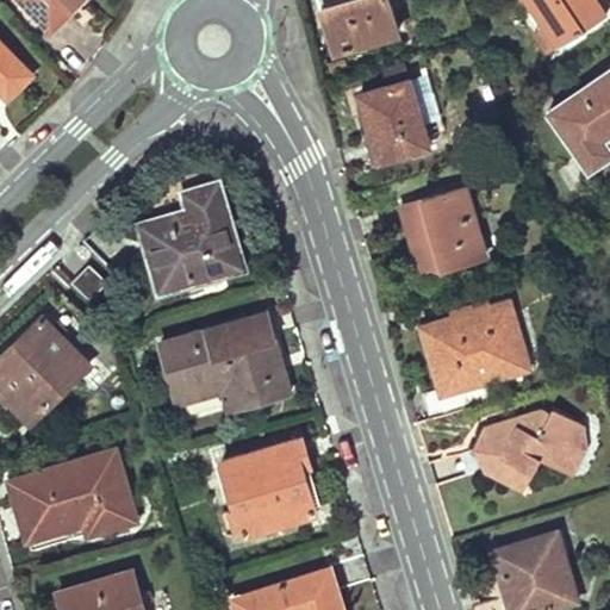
[(26,0),(51,27),(73,7),(79,0),(26,0)]
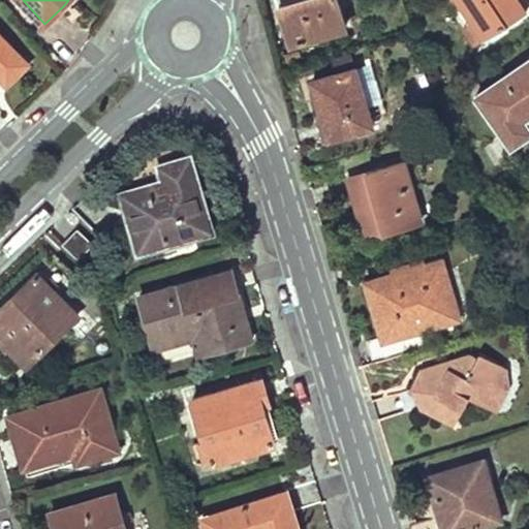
[(346,26),(339,0),(282,0),(284,8),(292,40),(346,26)]
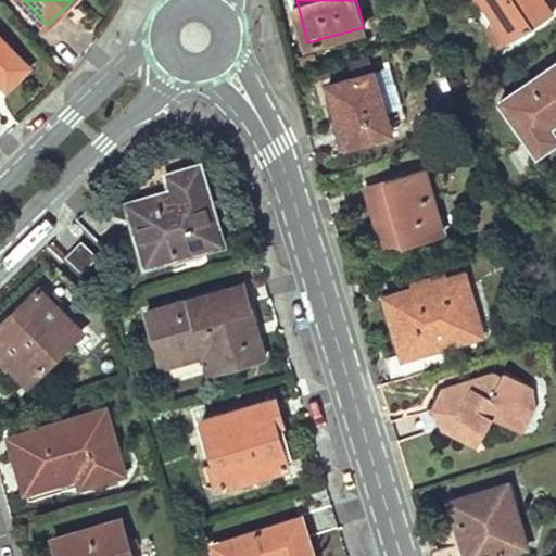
[(487,0),(500,21),(512,39),(554,11),(546,0),(487,0)]
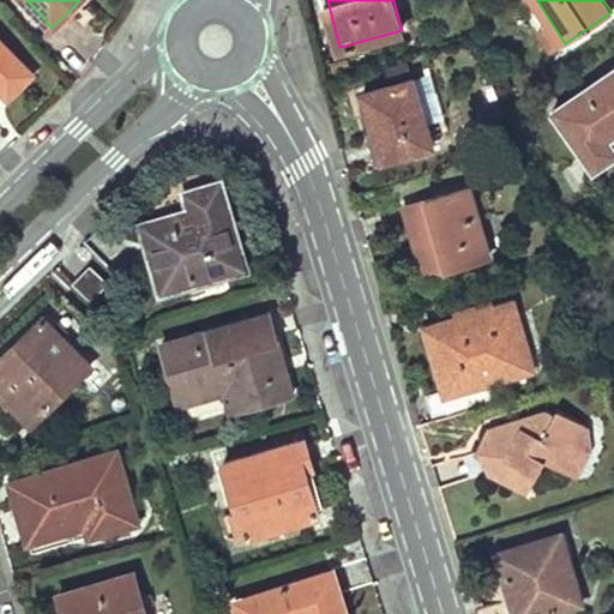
[(552,23),(542,31),(555,50),(565,43),(552,23)]
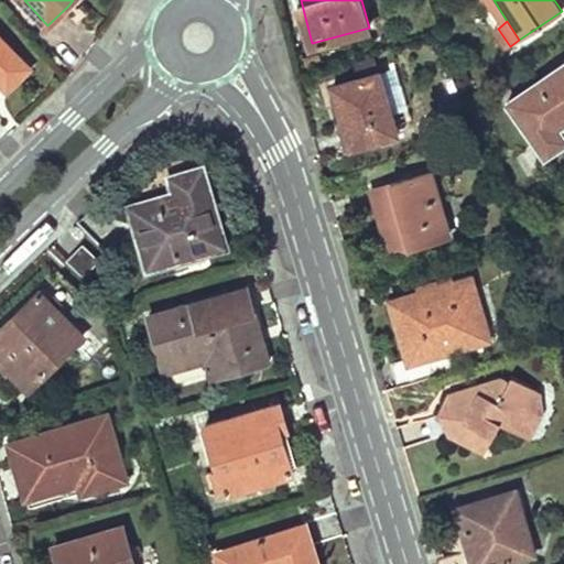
[(0,39),(0,80),(7,88),(28,67),(0,39)]
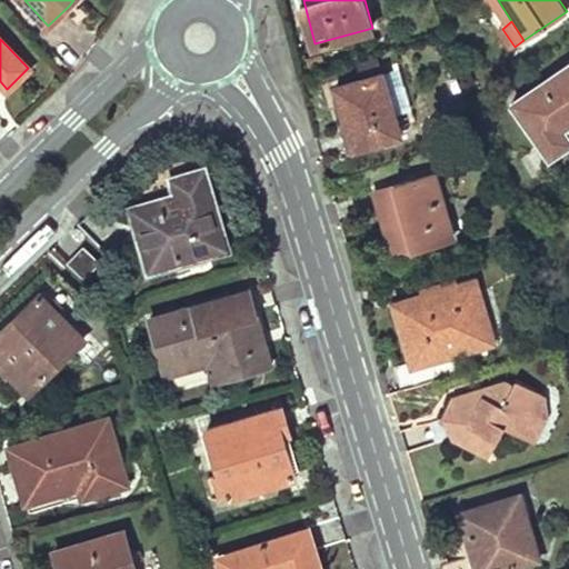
[(568,63),(512,102),(551,157),(568,143),(568,136),(563,128),(568,123),(568,63)]
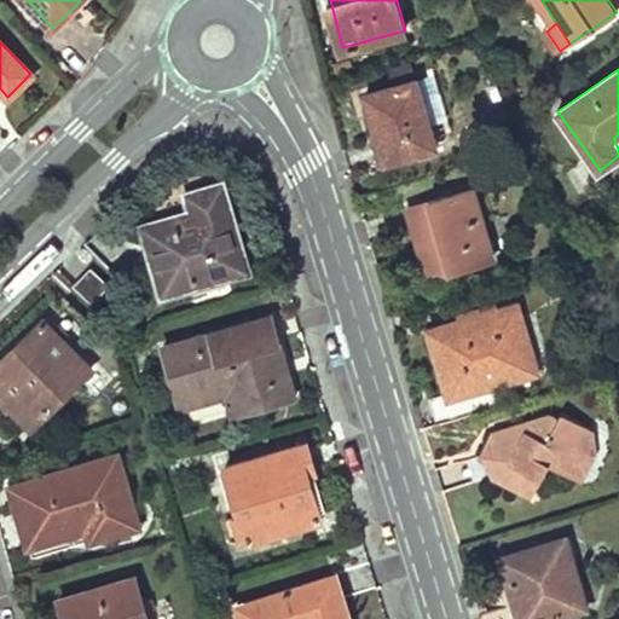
[(438,148),(418,79),(368,94),(377,129),(381,128),(391,161),(438,148)]
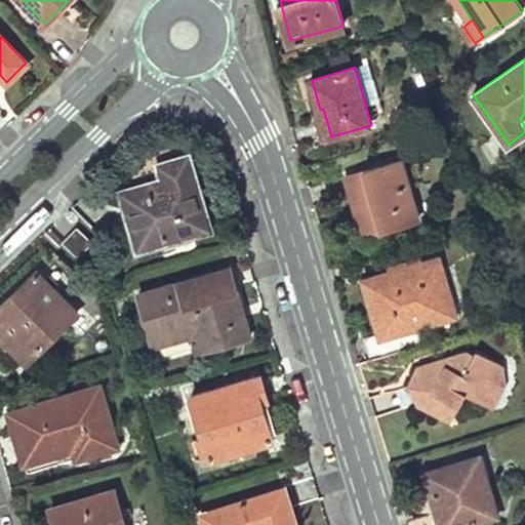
[(159,168),(162,179),(120,191),(130,228),(135,227),(143,250),(161,245),(159,238),(191,230),(192,236),(210,231),(205,207),(198,209),(191,183),(188,171),(185,164),(180,160),(175,158),(168,160),(163,162),(161,164),(159,168)]
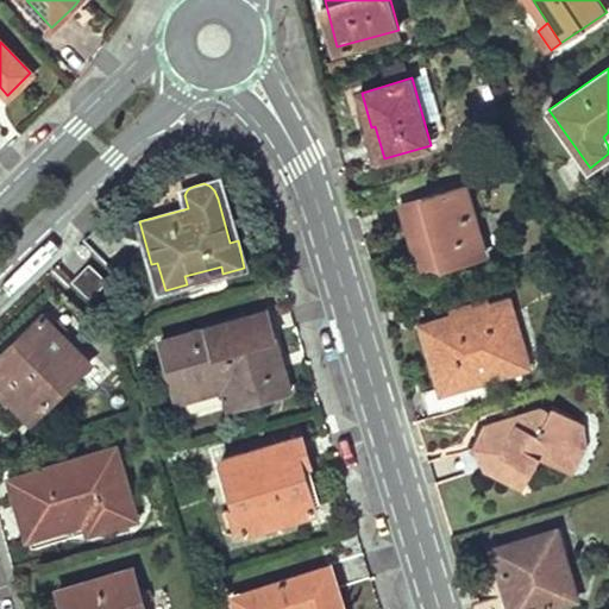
[(485,253),(466,186),(405,202),(410,224),(418,248),(432,244),(439,267),(485,253)]
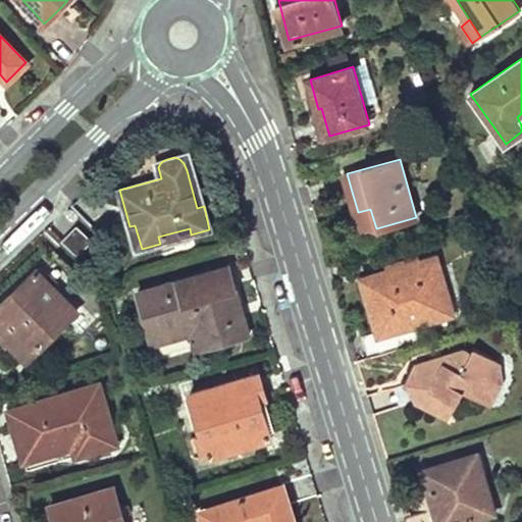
[(74,211),(69,209),(66,212),(69,217),(73,220),(77,216),(74,211)]
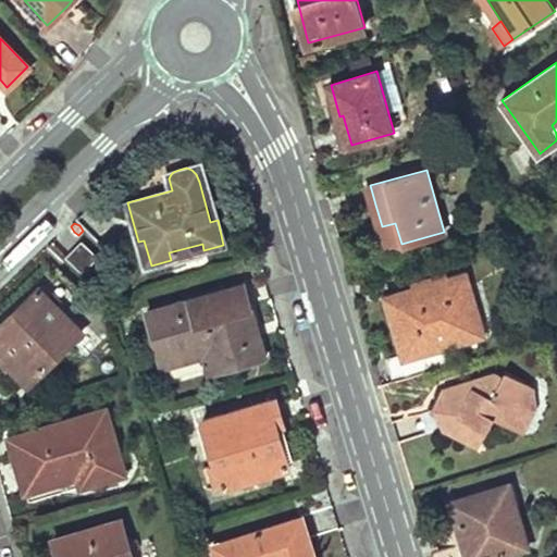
[(52,243),(45,250),(59,265),(67,258),(52,243)]
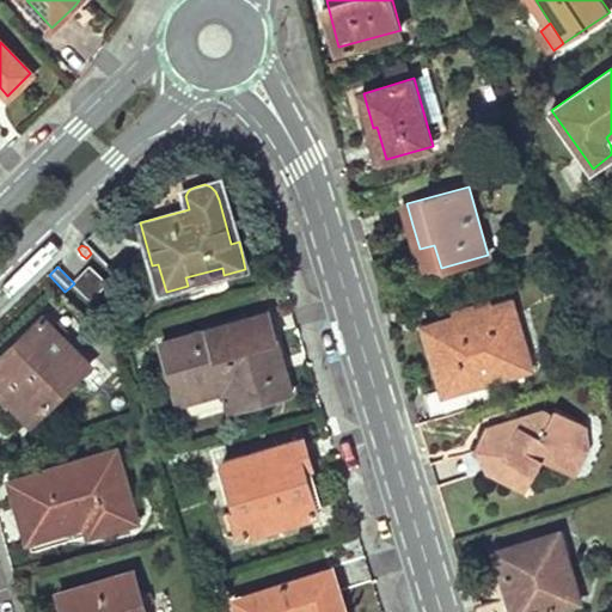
[(90,268),(74,283),(91,300),(106,283),(90,268)]
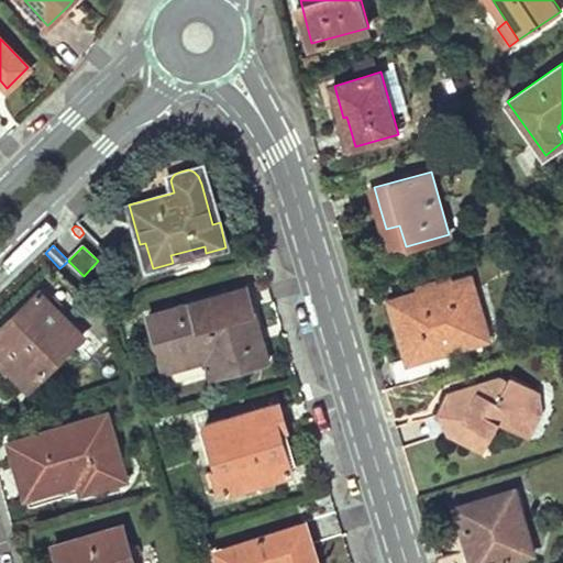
[(170,255),(173,263),(206,253),(205,246),(170,255)]
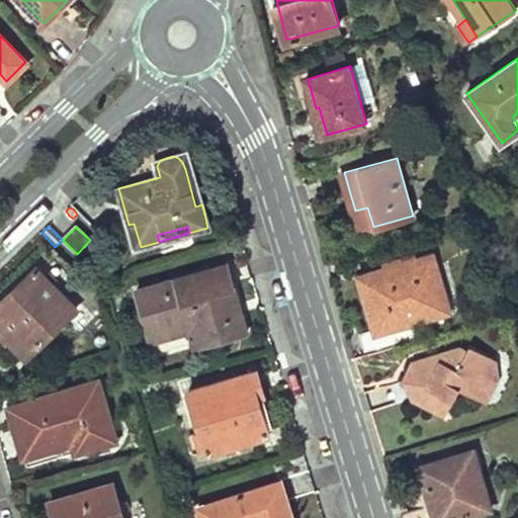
[(379,327),(348,336),(354,354),(418,336),(412,320),(449,308),(434,254),(363,275),(371,301),(379,327)]
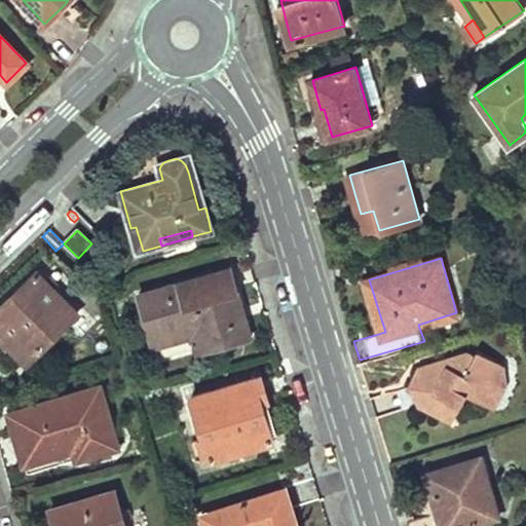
[(232,267),(141,293),(154,346),(194,335),(196,344),(218,338),(220,345),(251,336),(242,305),(232,267)]
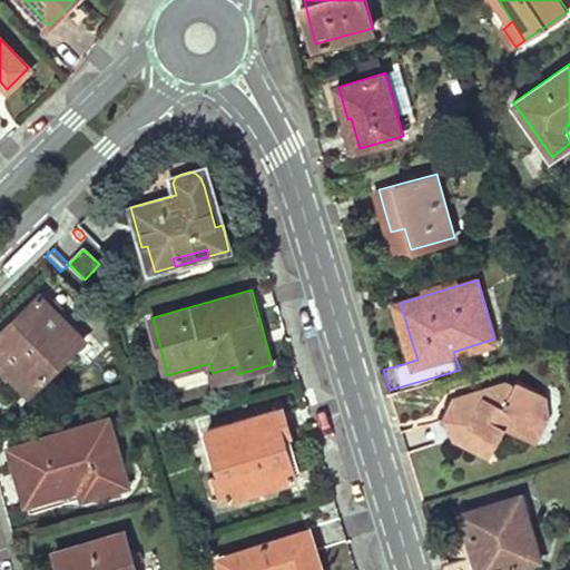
[(12,320),(0,331),(0,362),(11,374),(28,392),(86,338),(42,293),(22,312),(32,322),(22,331),(12,320)]
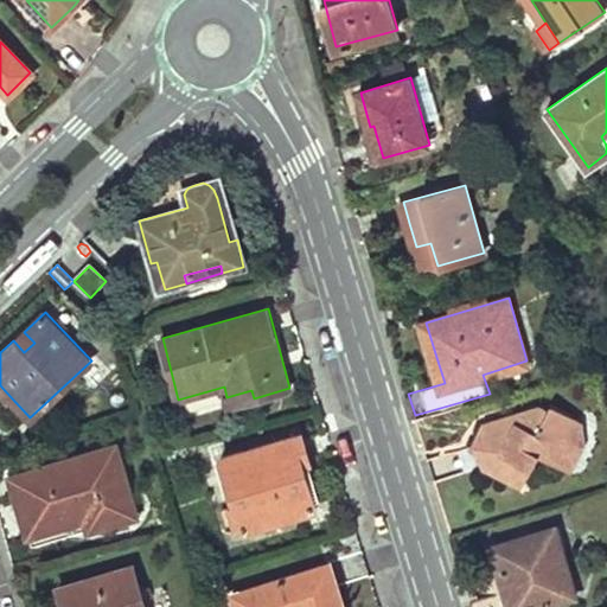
[(24,332),(13,340),(24,352),(34,343),(24,332)]
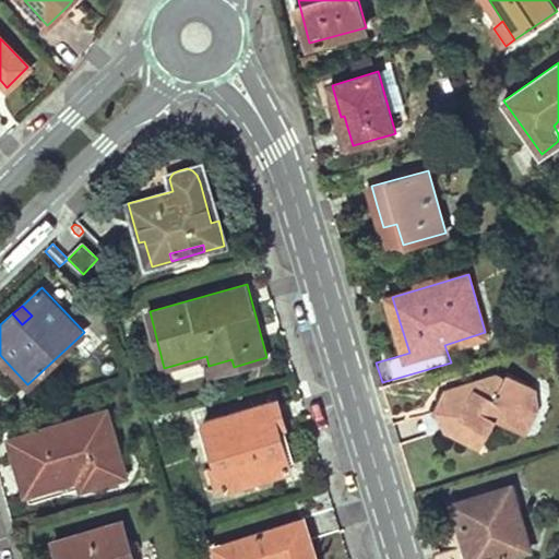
[(0,355),(0,367),(4,372),(11,367),(0,355)]
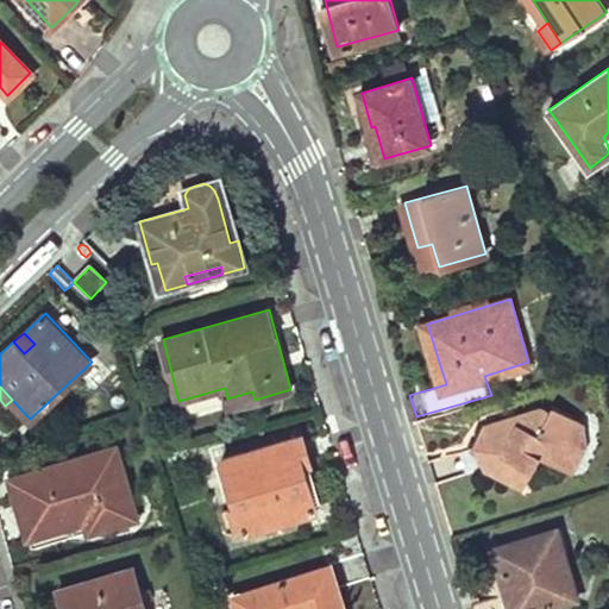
[(252,391),(227,399),(230,406),(255,400),(252,391)]
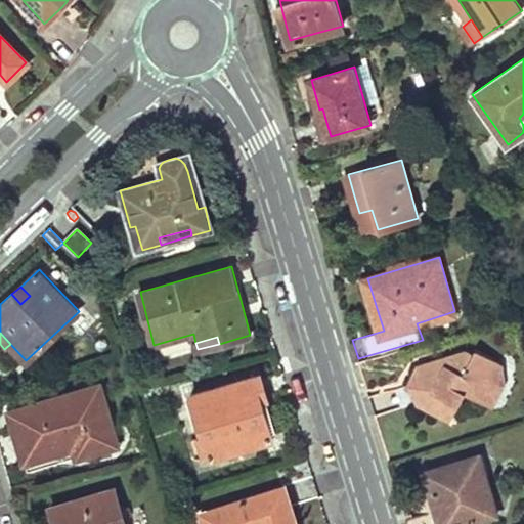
[(467,393),(492,406),(504,383),(492,377),(500,362),(477,349),(474,353),(468,351),(419,365),(424,383),(416,385),(420,400),(418,402),(450,419),(467,393)]
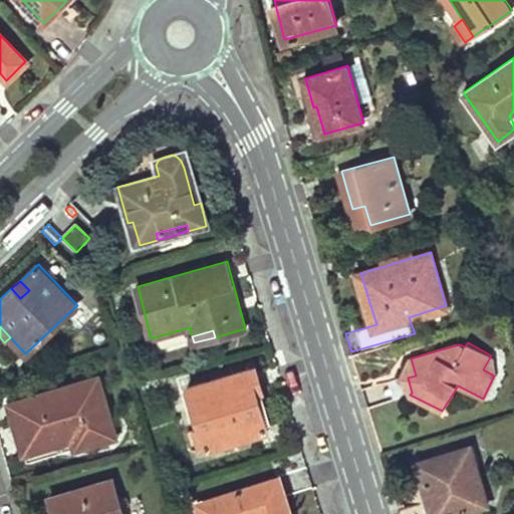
[(249,370),(189,387),(201,428),(206,445),(207,449),(267,432),(258,402),(249,370)]
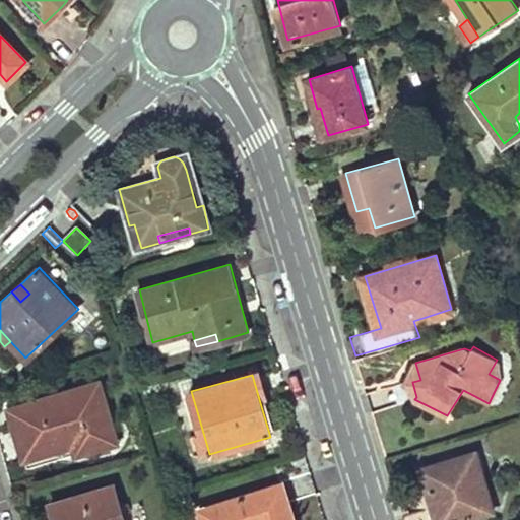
[(115,432),(101,381),(11,406),(17,431),(24,429),(31,456),(72,445),(75,454),(94,448),(91,438),(115,432)]
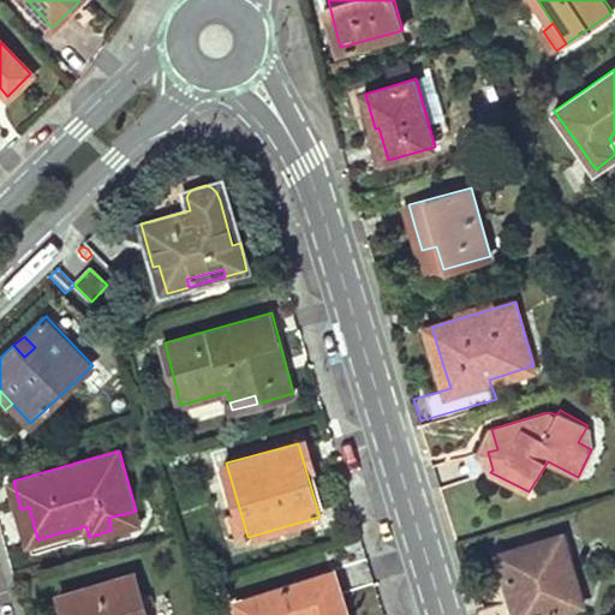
[(29,507),(21,509),(27,530),(30,542),(37,539),(29,507)]
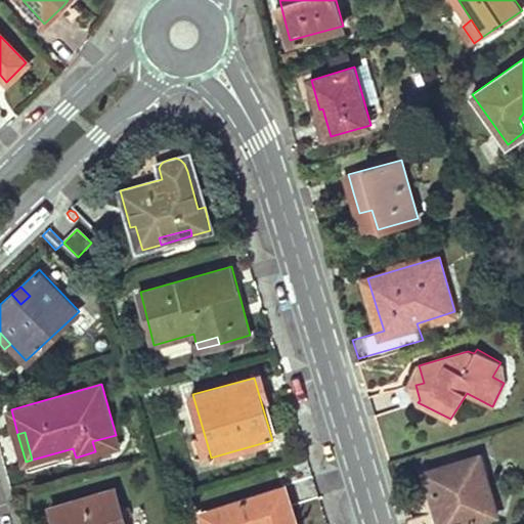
[(116,435),(92,441),(95,451),(118,445),(116,435)]
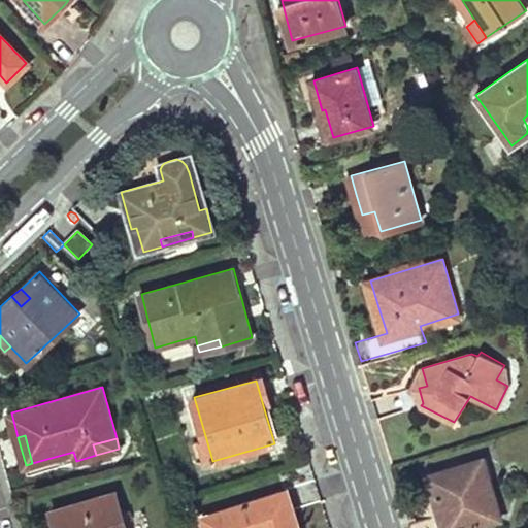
[(206,439),(192,443),(197,461),(211,457),(206,439)]
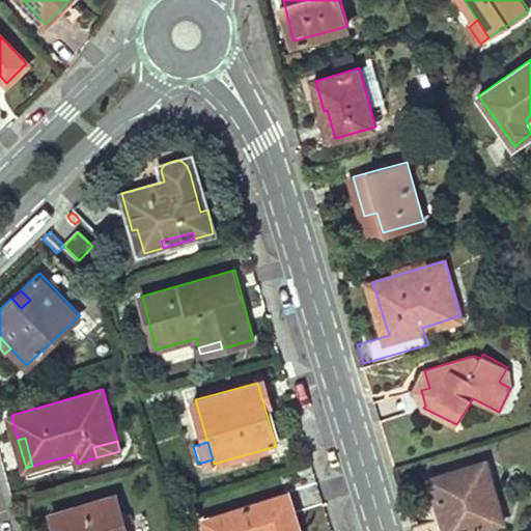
[(443,515),(411,526),(412,530),(468,530),(504,521),(486,459),(432,476),(439,502),(443,515)]
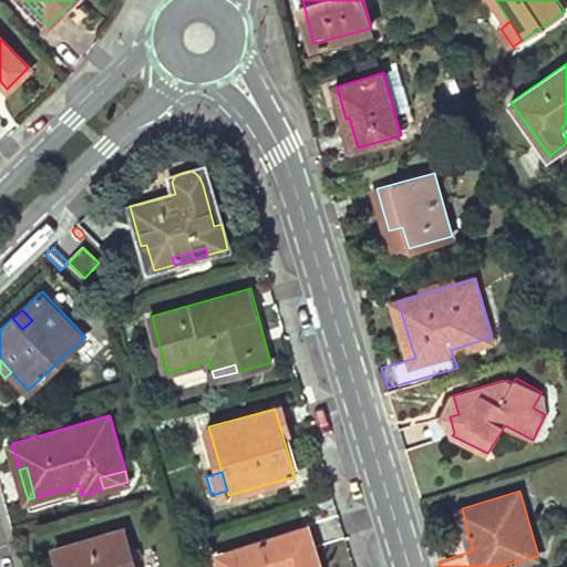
[(320,566),(318,558),(309,526),(218,554),(222,566),(320,566)]
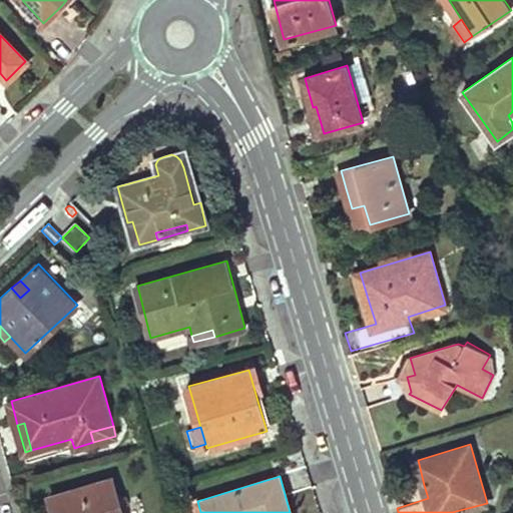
[(121,512),(112,478),(50,496),(54,512),(121,512)]
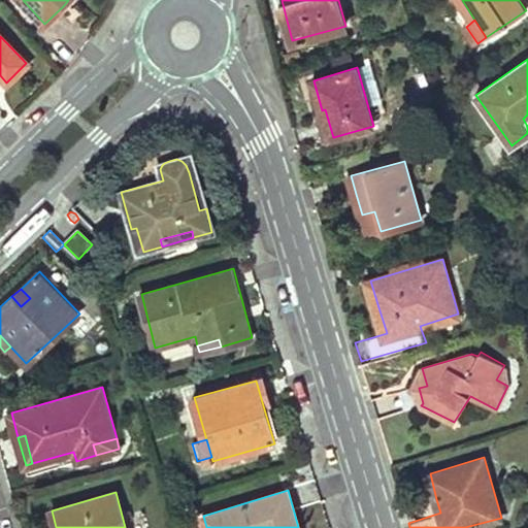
All buildings are outlined.
